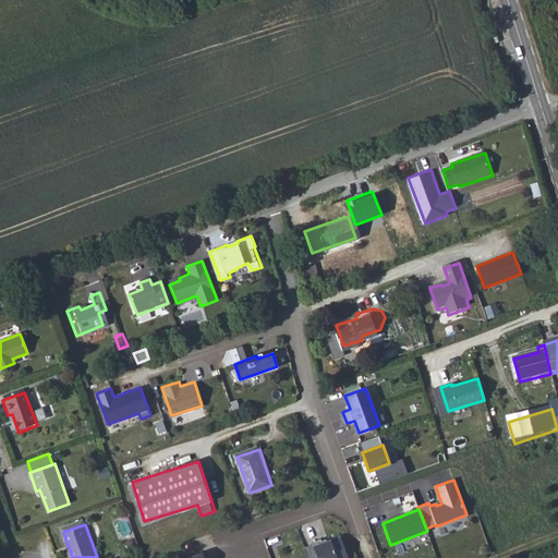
[(320,538),(312,542),(317,557),(347,557),(340,536),(322,543),(320,538)]
